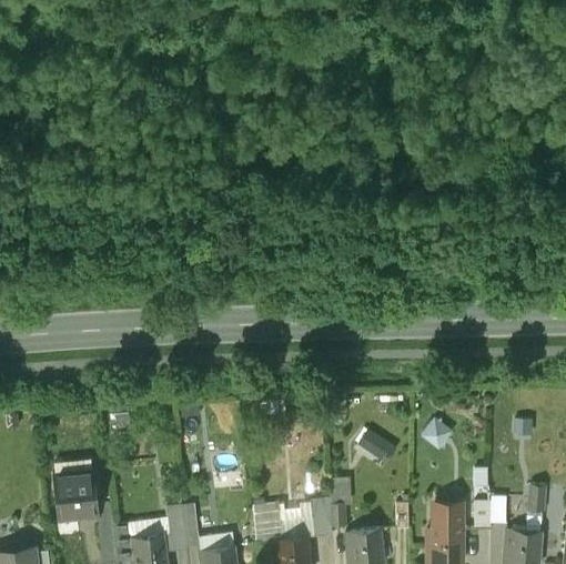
[(356,441),(384,461),(395,446),(367,425),(356,441)]
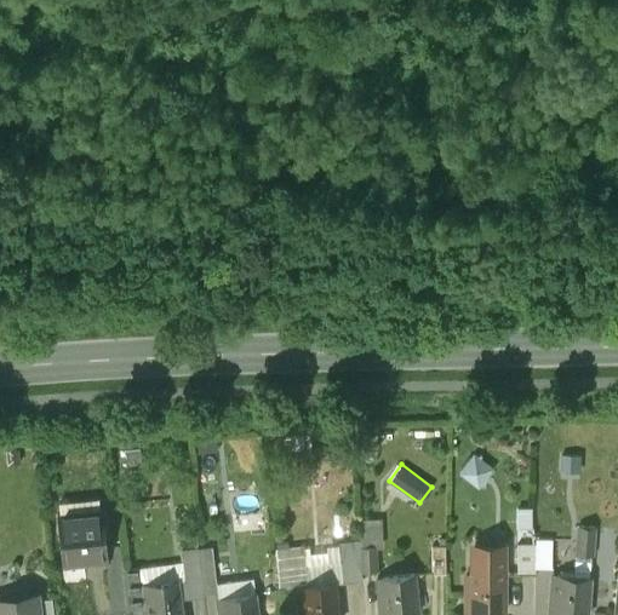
[(103,516),(58,519),(63,569),(64,568),(63,563),(83,562),(84,567),(107,565),(103,516)]
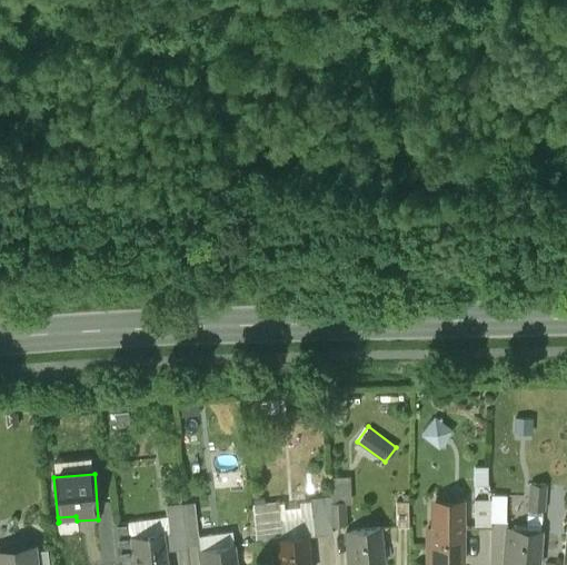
[(546,487),(529,486),(527,518),(524,518),(523,531),(541,533),(546,487)]
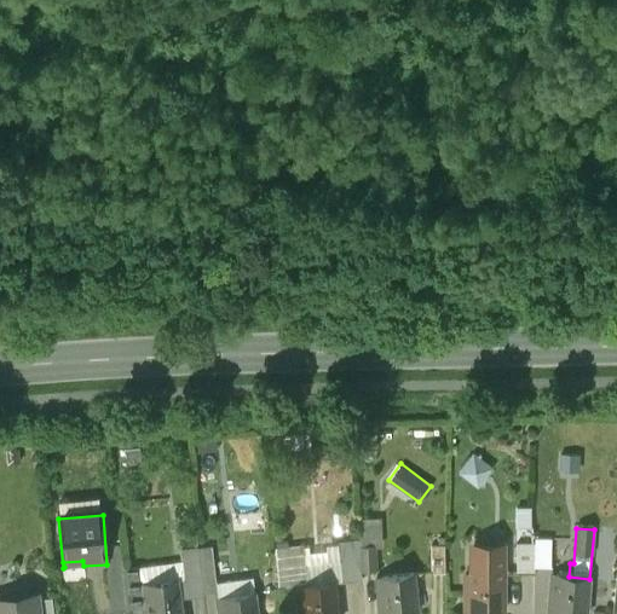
[(548,539),(534,539),(534,568),(548,569),(548,539)]
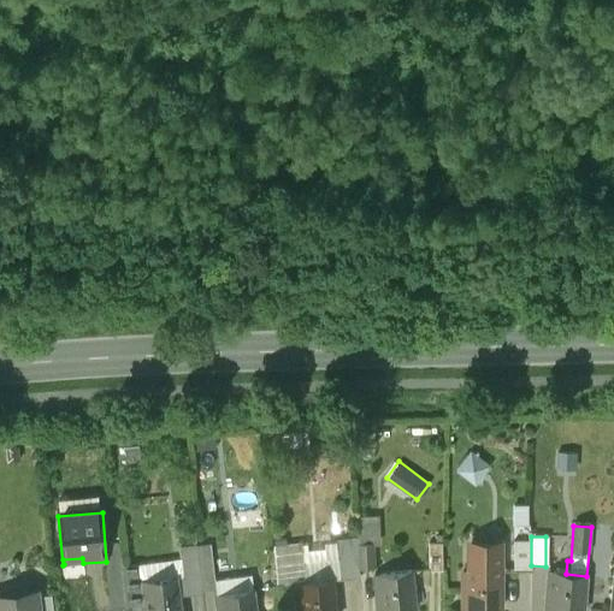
[(429,541),(429,570),(446,570),(446,541),(429,541)]
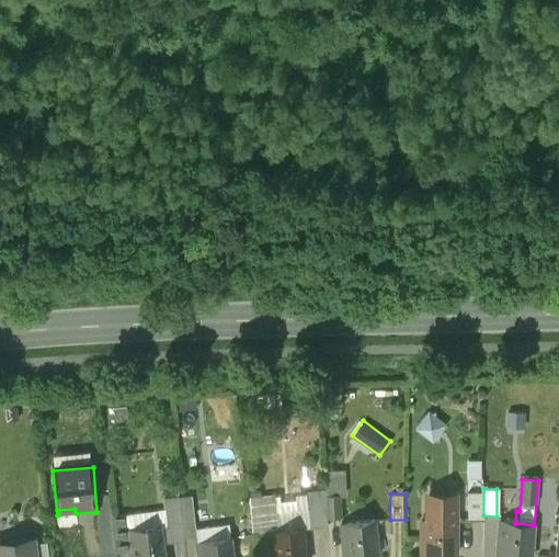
[(482,498),(468,498),(467,523),(482,523),(482,498)]
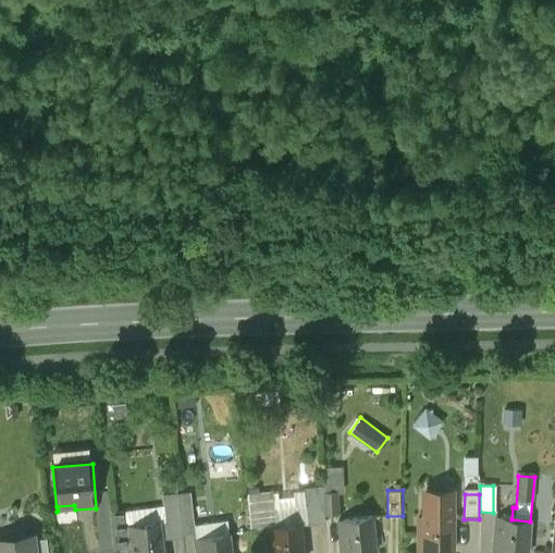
[(261,496),(247,498),(249,532),(263,531),(261,496)]
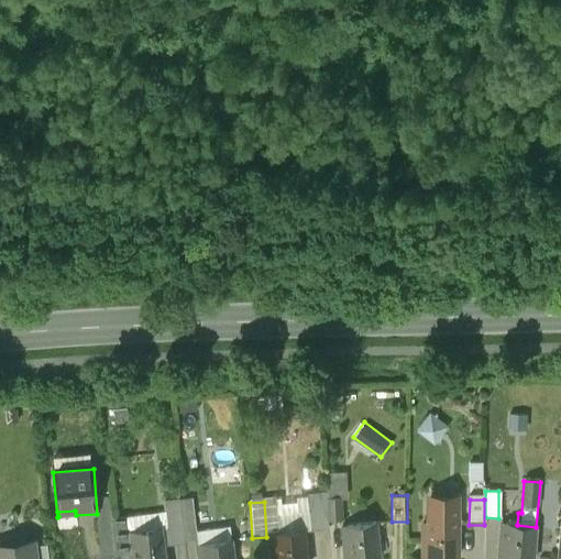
[(179,503),(165,504),(168,544),(183,543),(179,506),(179,503)]
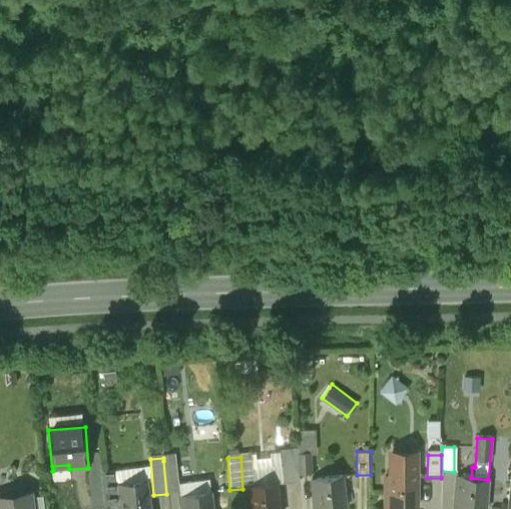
[(178,459),(163,461),(166,494),(181,493),(178,459)]
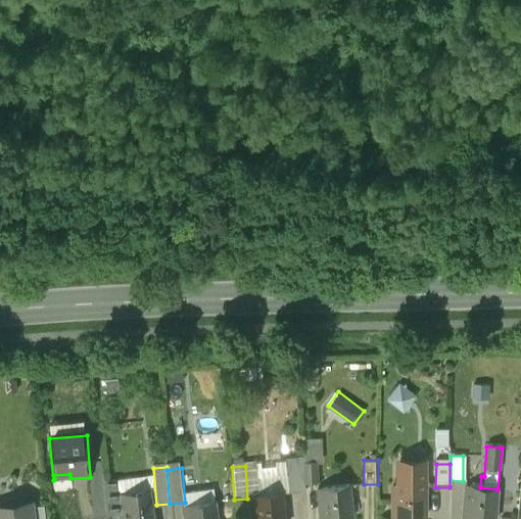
[(425,470),(396,470),(397,502),(392,502),(393,518),(426,518),(425,470)]
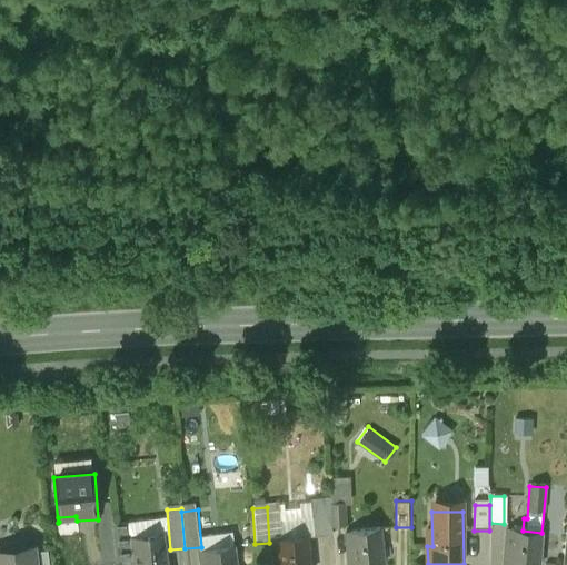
[(123,527),(111,528),(113,558),(126,557),(123,542),(125,542),(123,527)]
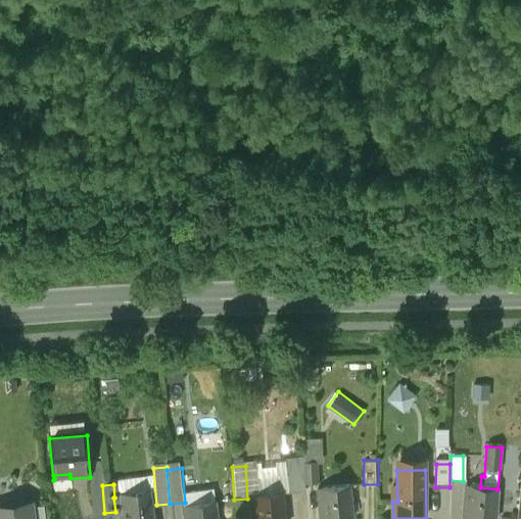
[(102,485),(88,486),(90,516),(104,515),(104,513),(102,485)]
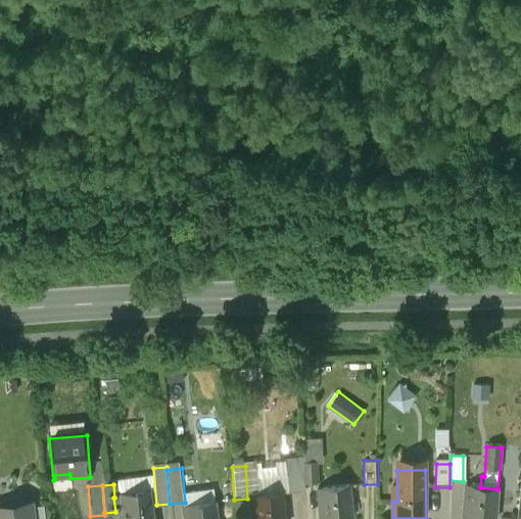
[(480,487),(464,486),(461,518),(495,518),(498,489),(480,487)]
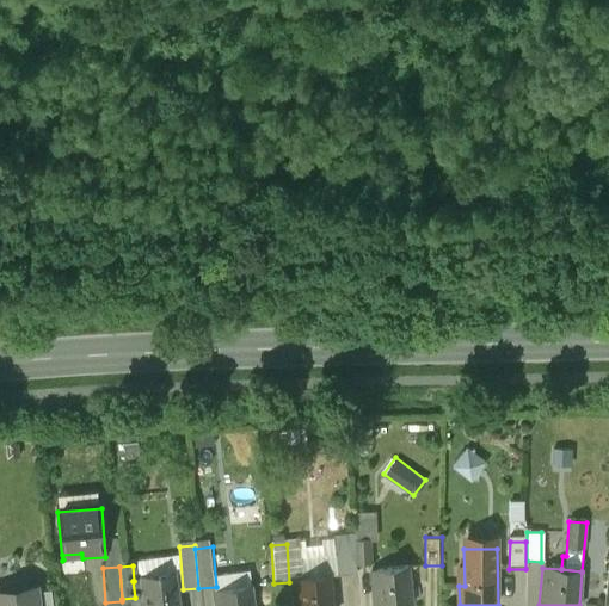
[(411,605),(408,573),(371,575),(373,605),(411,605)]
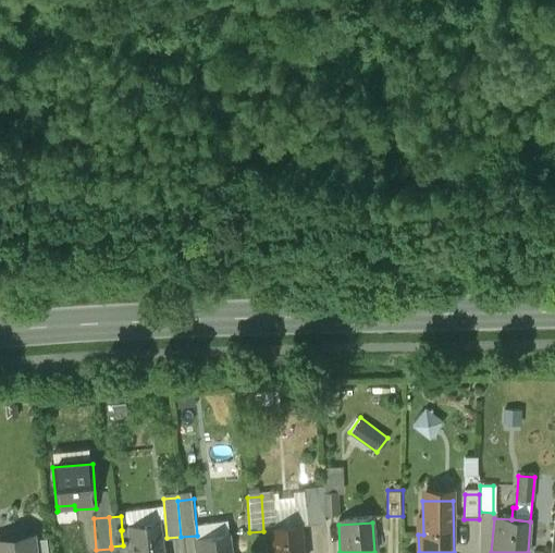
[(122,530),(121,530),(123,545),(124,552),(160,552),(157,526),(122,530)]
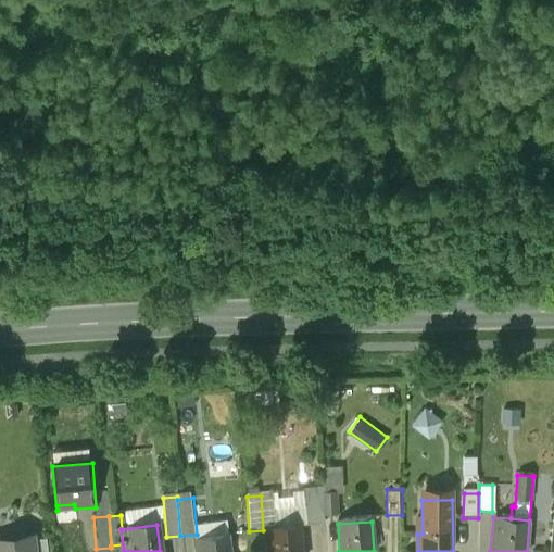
[(302,551),(300,528),(269,531),(269,532),(265,532),(266,551),(302,551)]
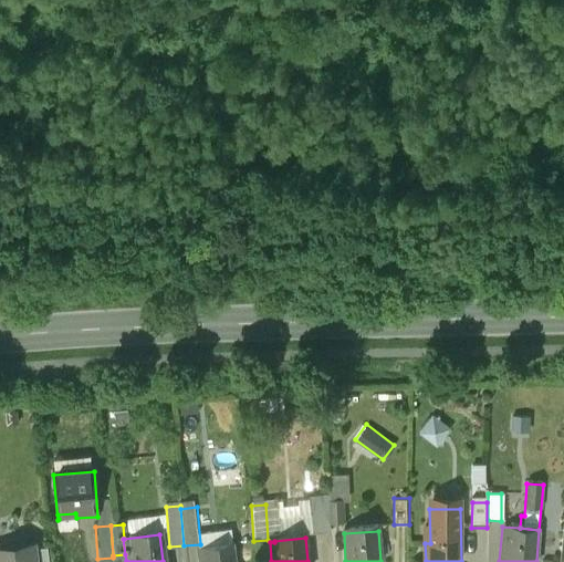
[(233,561),(231,547),(196,551),(197,561),(233,561)]
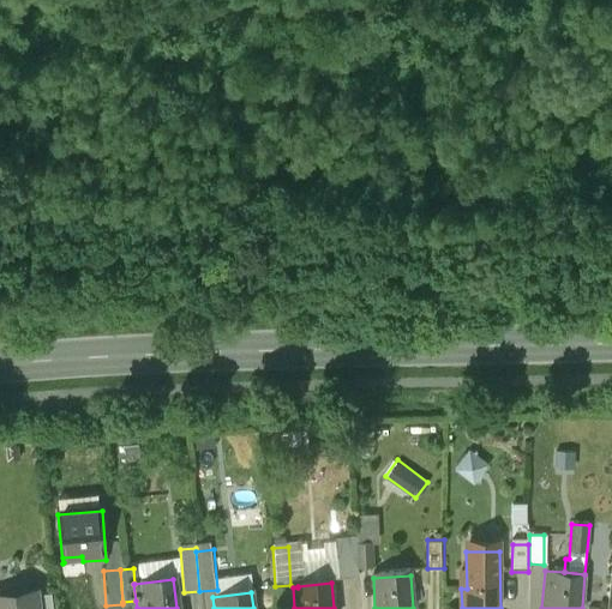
[(48,608),(48,597),(34,598),(34,608),(48,608)]
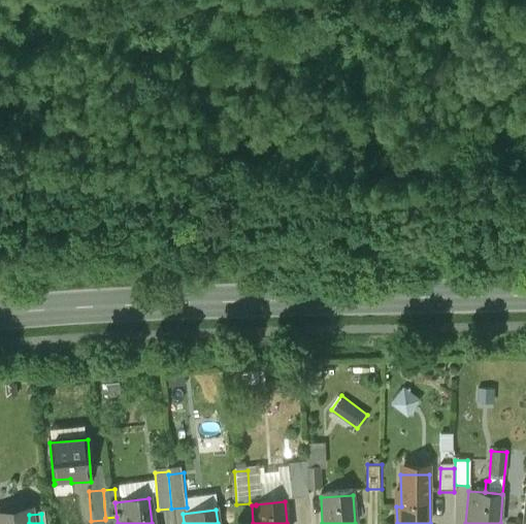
[(29,523),(29,515),(0,517),(0,523),(29,523)]
